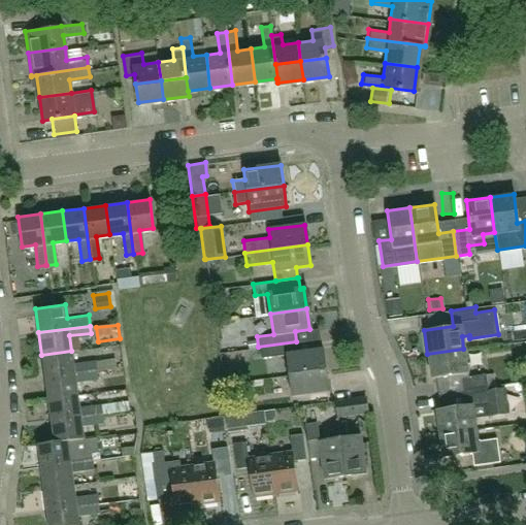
[(285,354),(288,374),(324,369),(322,349),(298,352),(296,341),(258,347),(260,357),(285,354)]
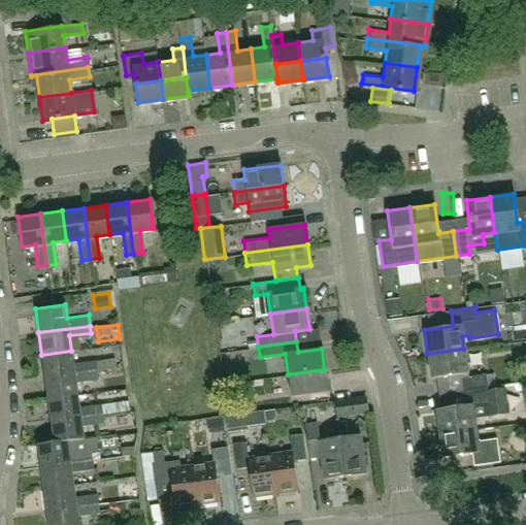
[(466,371),(463,349),(427,354),(431,376),(466,371)]
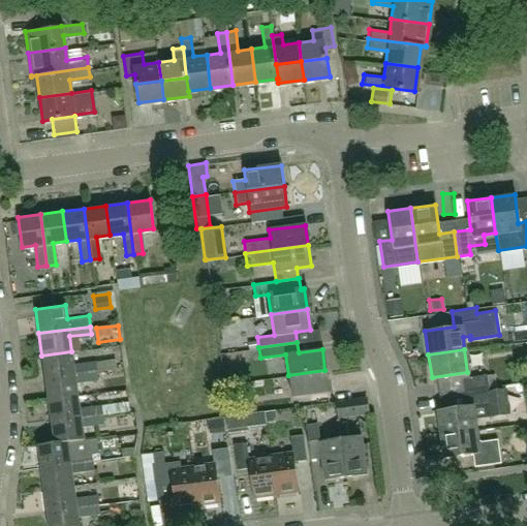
[(71,351),(41,356),(44,376),(96,370),(94,360),(73,363),(71,351)]
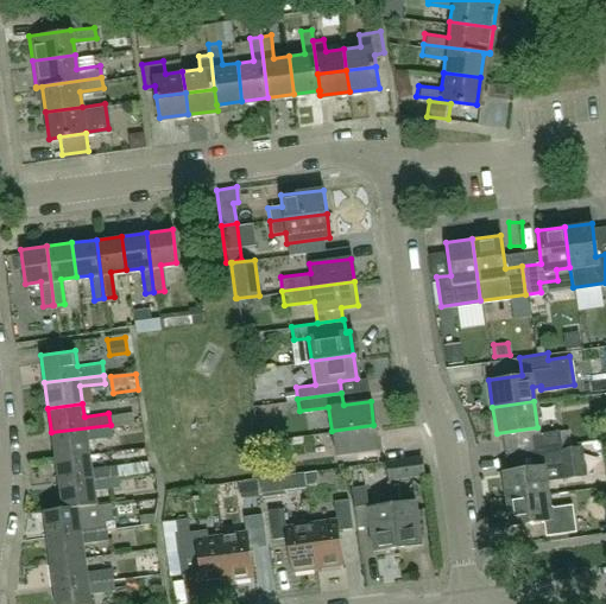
[(111,425),(51,432),(55,458),(89,453),(87,437),(112,433),(111,425)]
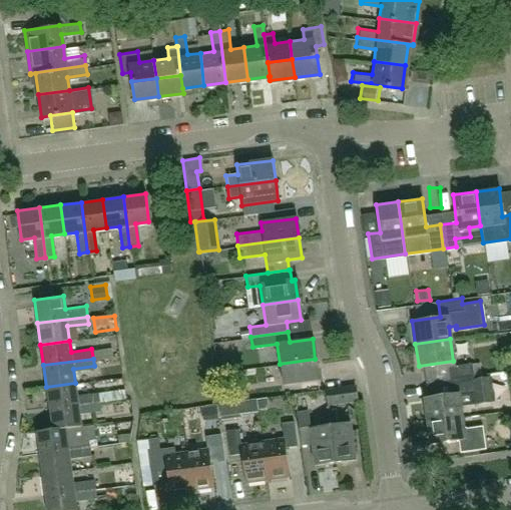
[(315,359),(280,364),(282,384),(283,384),(296,382),(318,379),(315,359)]
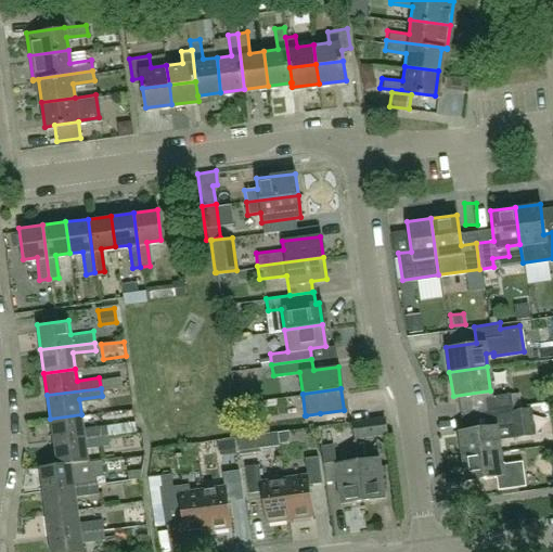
[(510,393),(484,396),(485,409),(511,406),(510,393)]
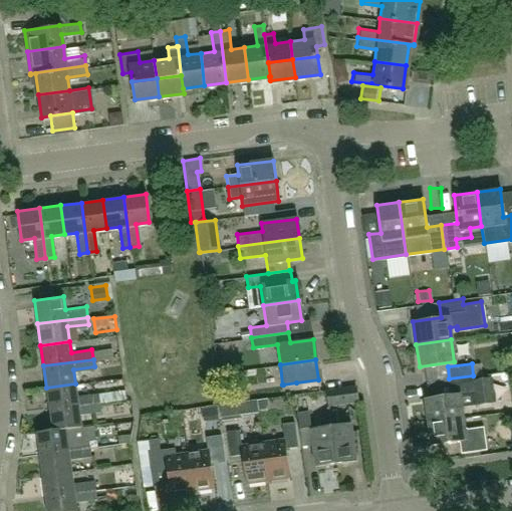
[(424,399),(428,421),(462,417),(461,406),(491,402),(488,377),(450,382),(452,395),(424,399)]
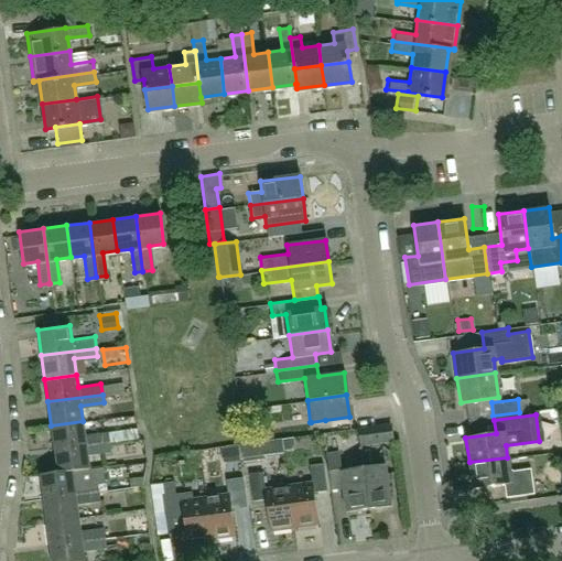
[(83,421),(51,425),(54,449),(108,441),(107,430),(85,433),(83,421)]
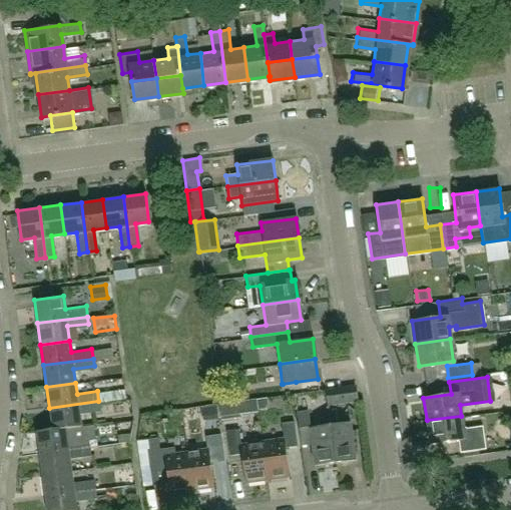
[(354,383),(324,387),(326,404),(356,400),(354,383)]
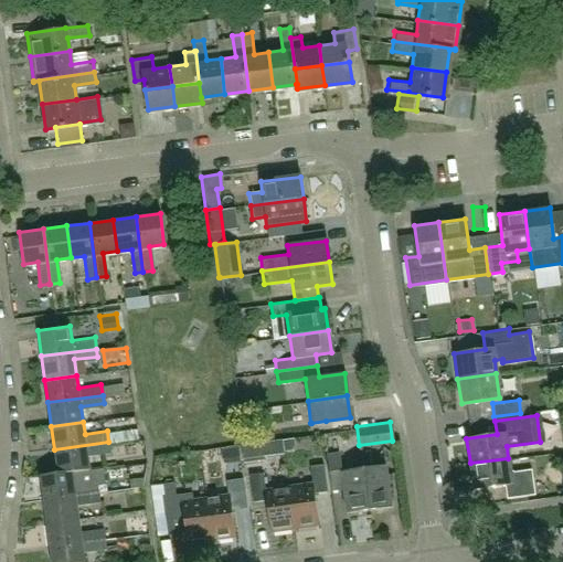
[(108,442),(54,449),(57,472),(71,470),(89,467),(87,453),(109,449),(108,442)]
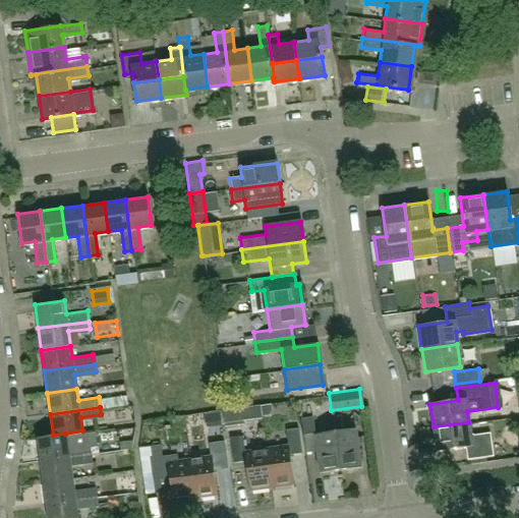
[(221,420),(222,425),(232,423),(229,409),(220,411),(221,420)]
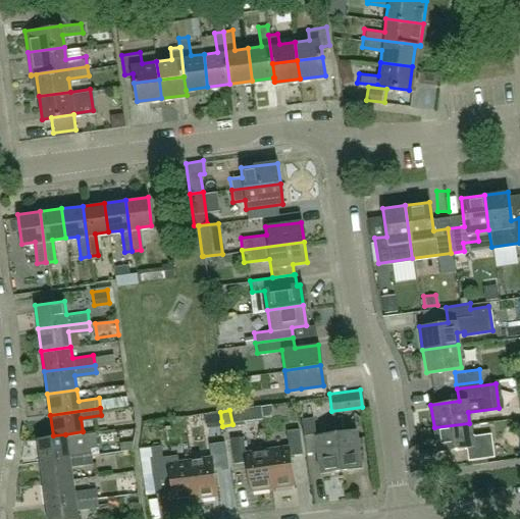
[(340,469),(334,432),(315,435),(312,416),(300,417),(305,452),(316,451),(319,472),(340,469)]
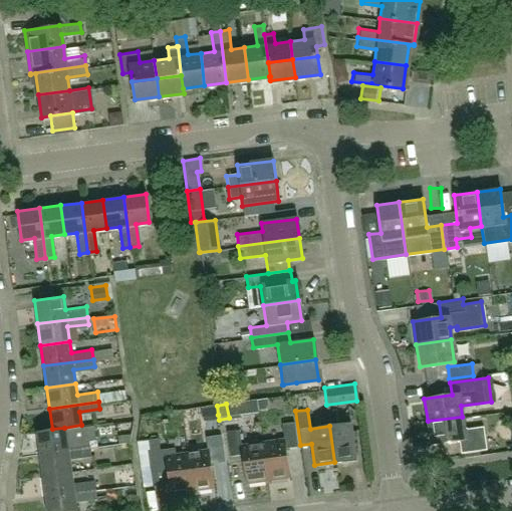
[(460,452),(478,449),(485,448),(482,426),(464,428),(462,417),(428,421),(431,444),(458,440),(460,452)]
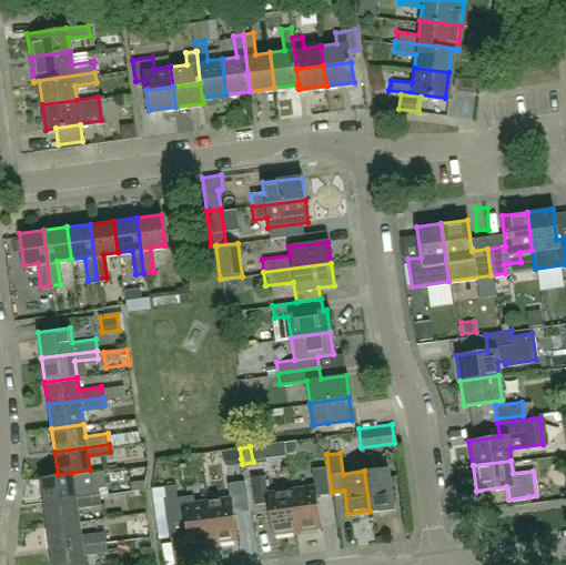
[(313,485),(290,487),(295,530),(319,526),(314,494),(329,493),(324,466),(311,467),(313,485)]
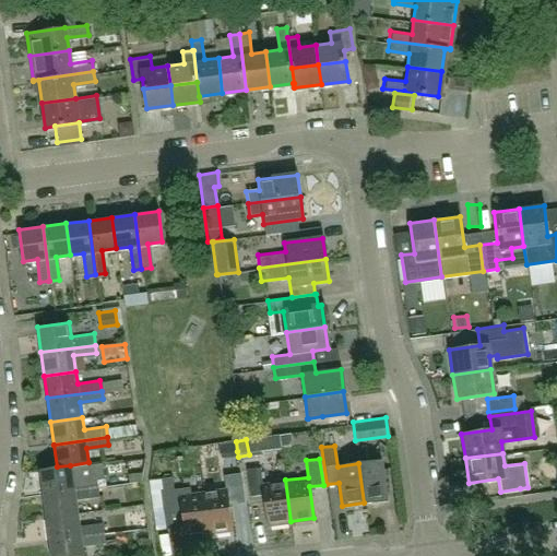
[(381,460),(358,463),(364,503),(387,499),(381,460)]
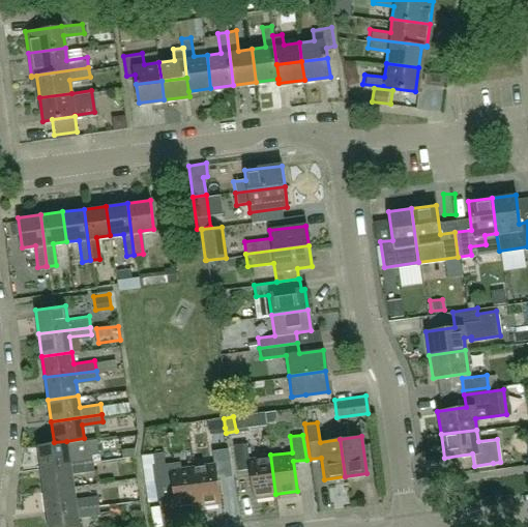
[(68,454),(66,441),(54,442),(37,444),(40,466),(91,459),(90,450),(68,454)]
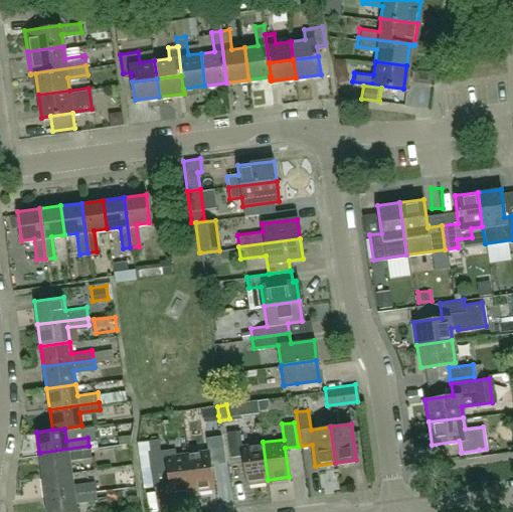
[(268,480),(263,442),(241,445),(239,430),(226,432),(230,456),(242,454),(246,483),(268,480)]
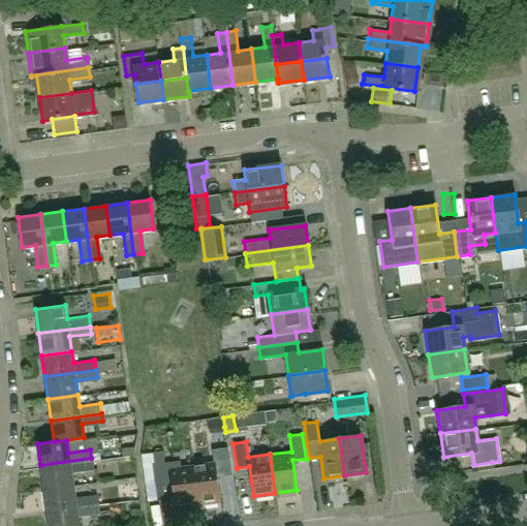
[(151,462),(163,460),(161,450),(145,452),(145,463),(147,478),(153,477),(151,462)]
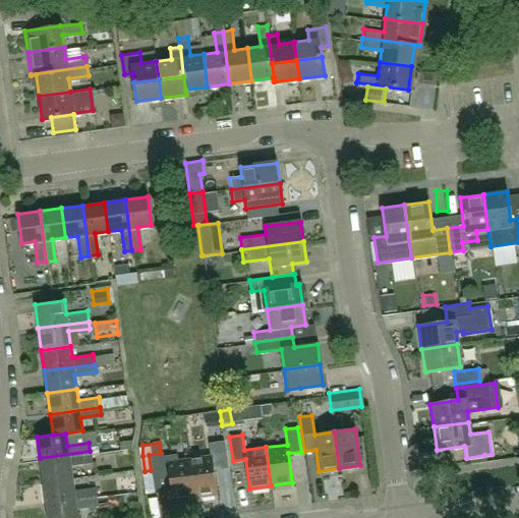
[(90,451),(40,458),(42,479),(71,475),(69,462),(92,459),(90,451)]
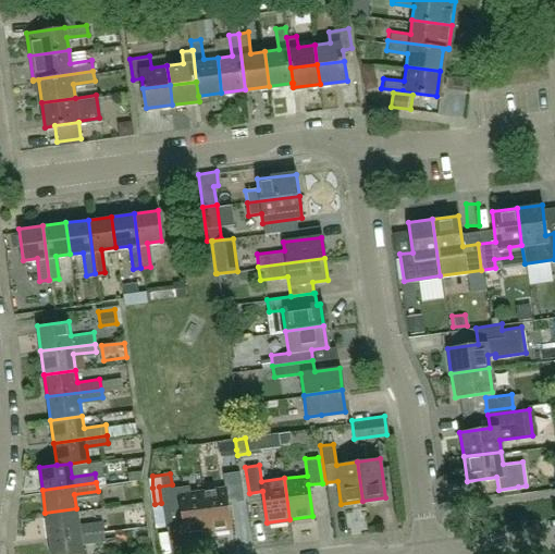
[(161,503),(174,502),(172,484),(159,487),(161,503)]
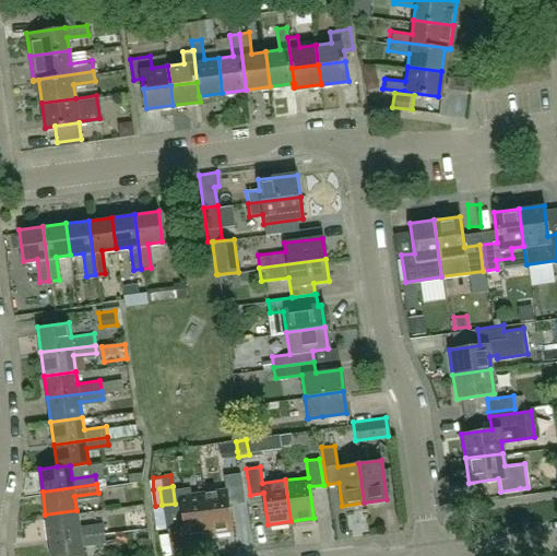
[(225,488),(202,492),(208,532),(230,529),(225,488)]
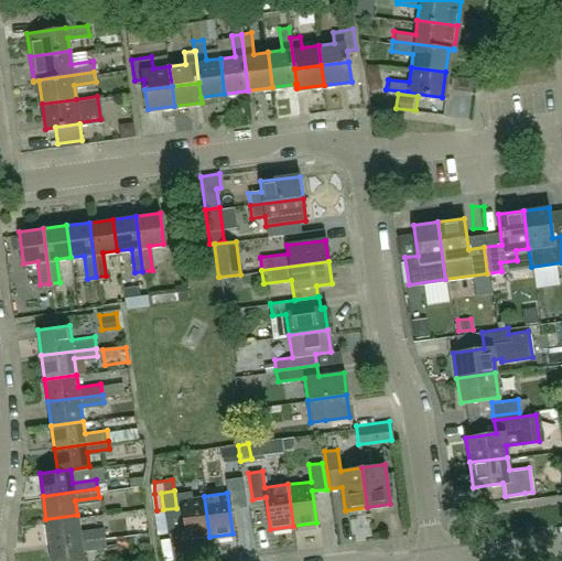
[(209,537),(204,496),(180,499),(185,540),(209,537)]
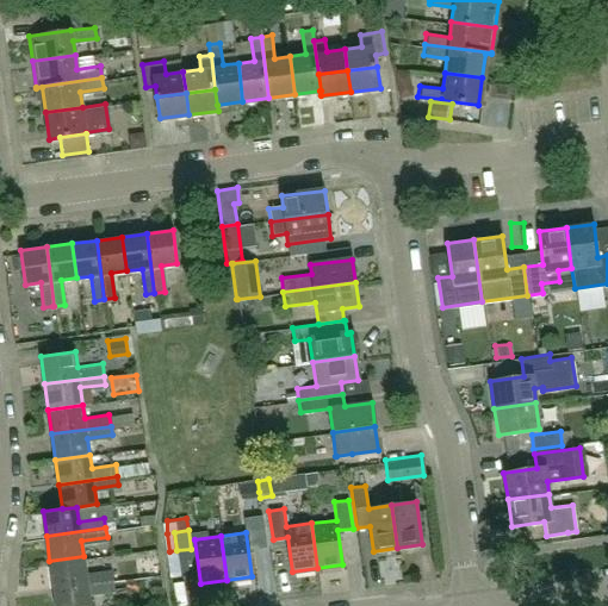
[(84,556),(49,561),(53,586),(112,578),(111,567),(86,570),(84,556)]
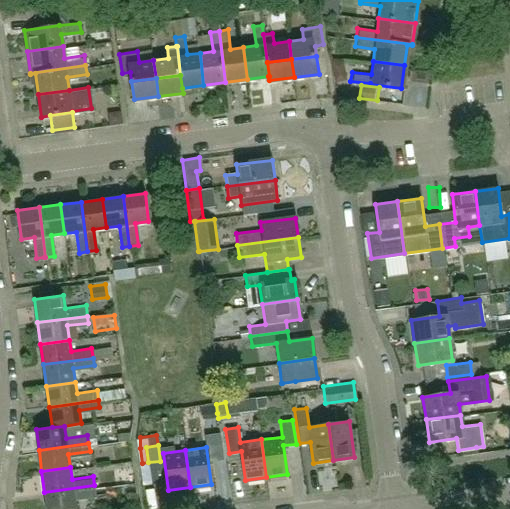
[(94,485),(44,492),(46,508),(76,508),(75,497),(96,494),(94,485)]
